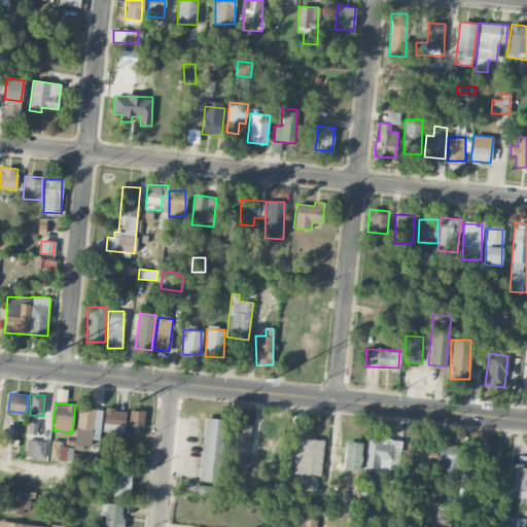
[(100,440),(102,409),(77,408),(75,446),(91,447),(92,440),(100,440)]
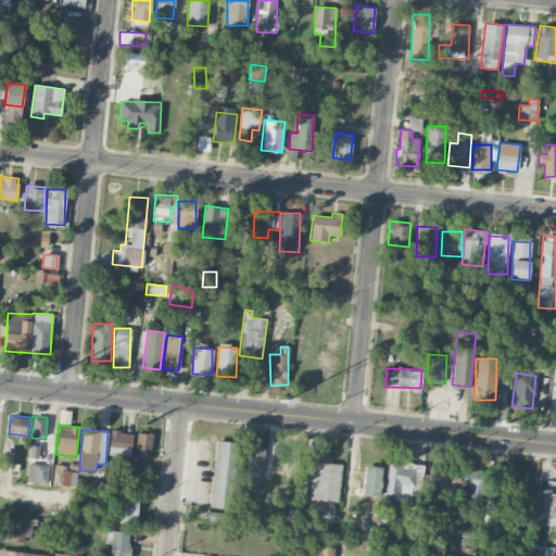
[(109,456),(131,457),(133,432),(110,431),(109,456)]
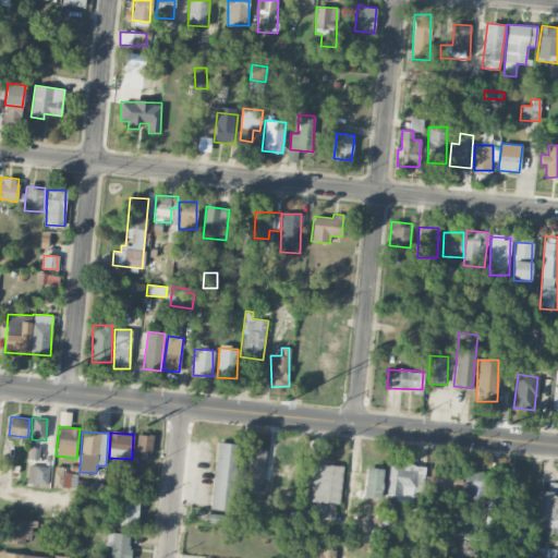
[(152,452),(154,436),(137,434),(135,451),(152,452)]
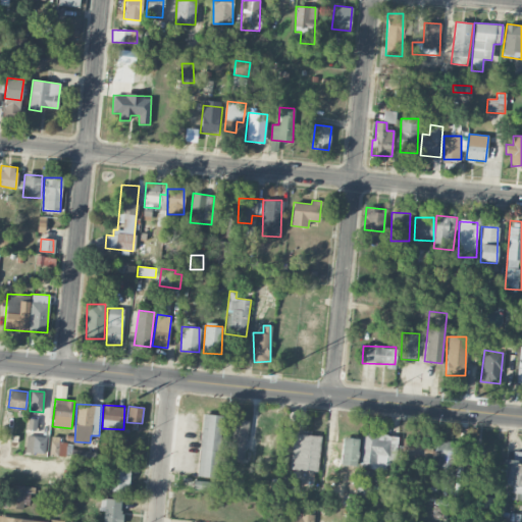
[(198,476),(216,478),(220,415),(202,414),(198,476)]
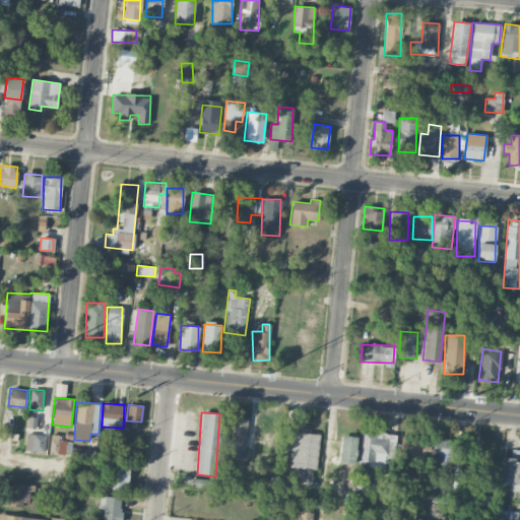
[(27,428),(37,429),(37,417),(27,417),(27,428)]
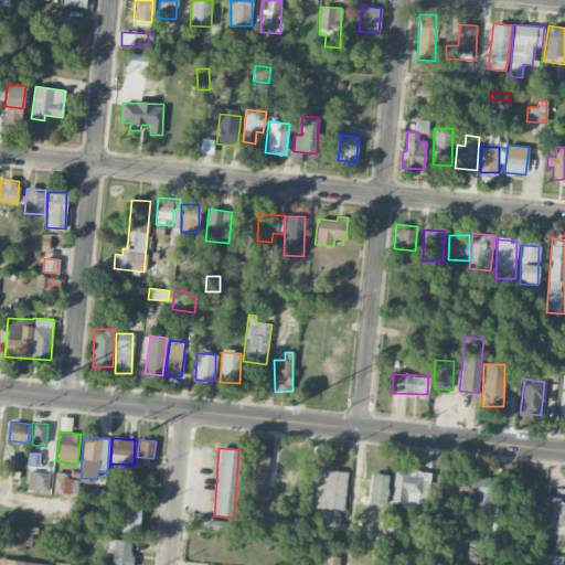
[(268,455),(249,454),(247,498),(265,499),(268,455)]
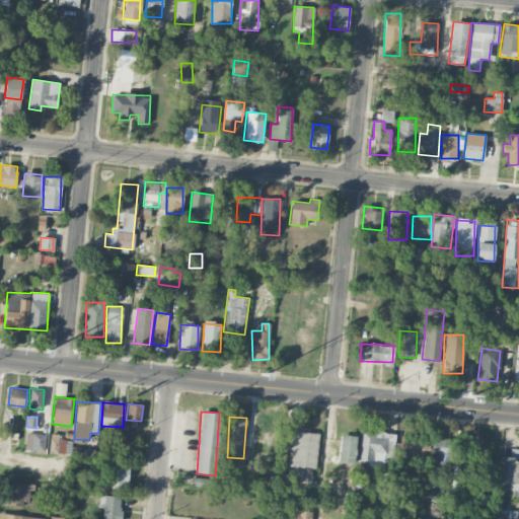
[(288,465),(315,468),(319,434),(292,430),(288,465)]
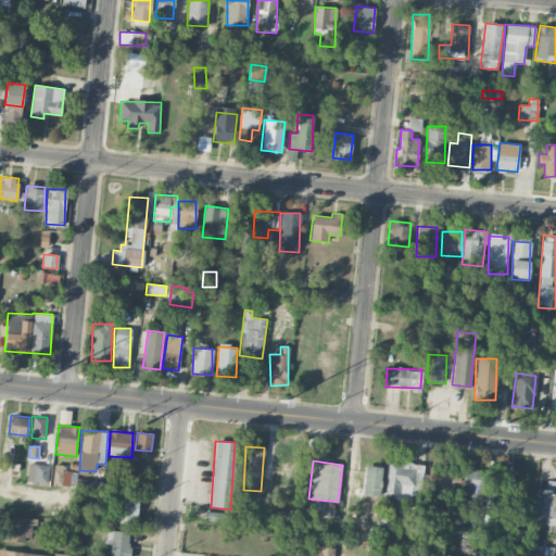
[(383,494),(415,495),(415,479),(422,479),(422,463),(384,462),(383,494)]
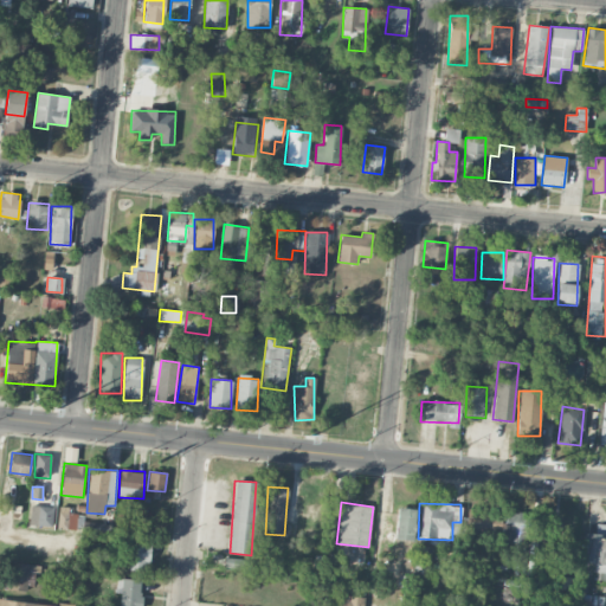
[(51,527),(53,508),(31,504),(28,524),(51,527)]
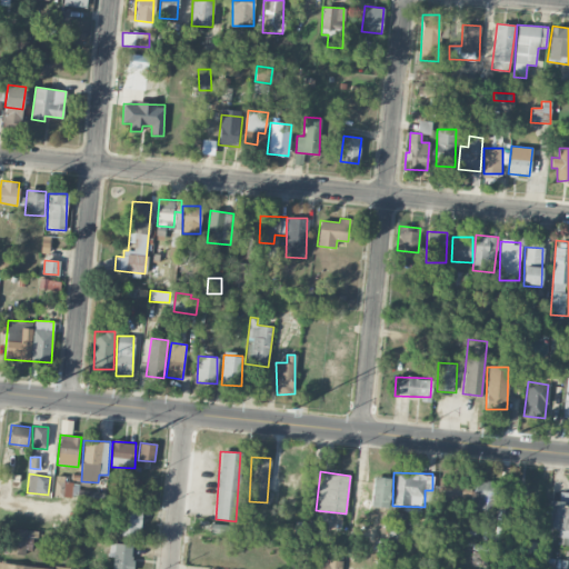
[(370,506),(388,508),(391,478),(373,476),(370,506)]
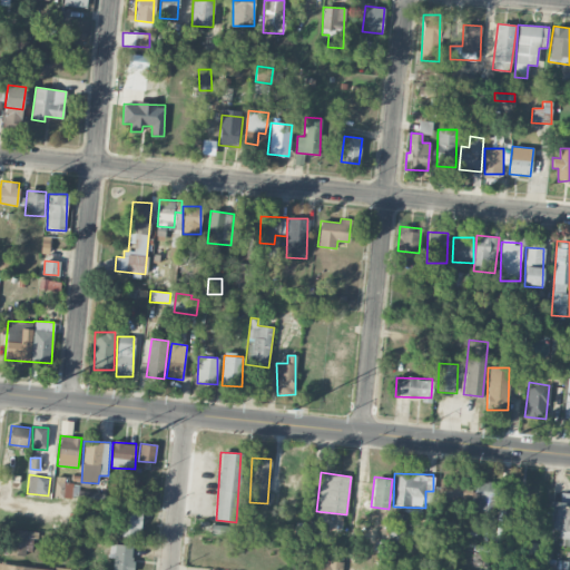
[(72,480),(55,479),(55,498),(72,498),(72,480)]
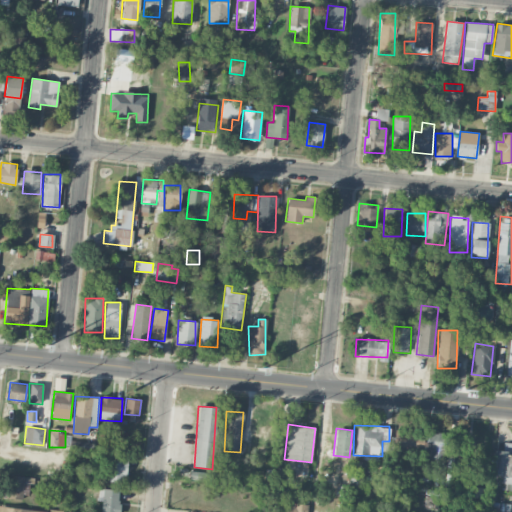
[(416,431),(397,430),(396,451),(415,452),(416,431)]
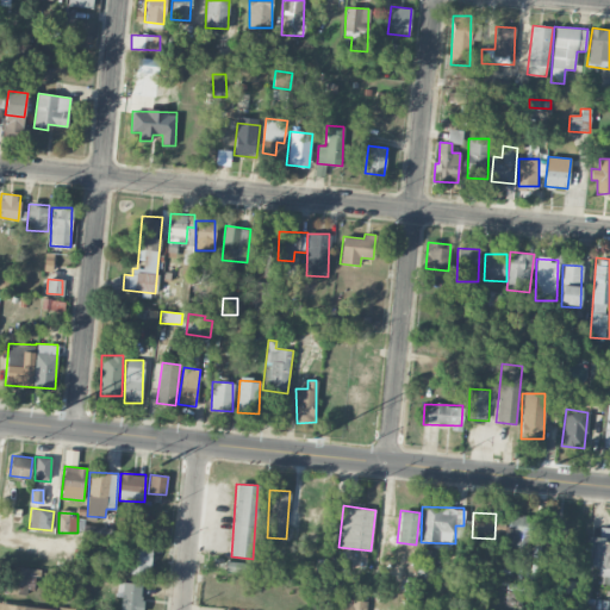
[(510,516),(509,543),(531,543),(533,516),(510,516)]
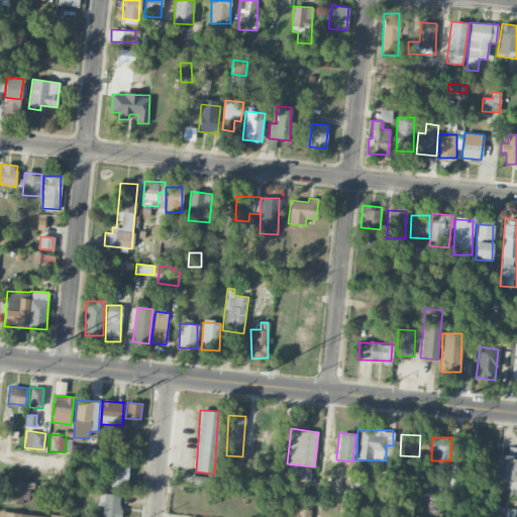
[(468,441),(467,456),(489,457),(490,442),(468,441)]
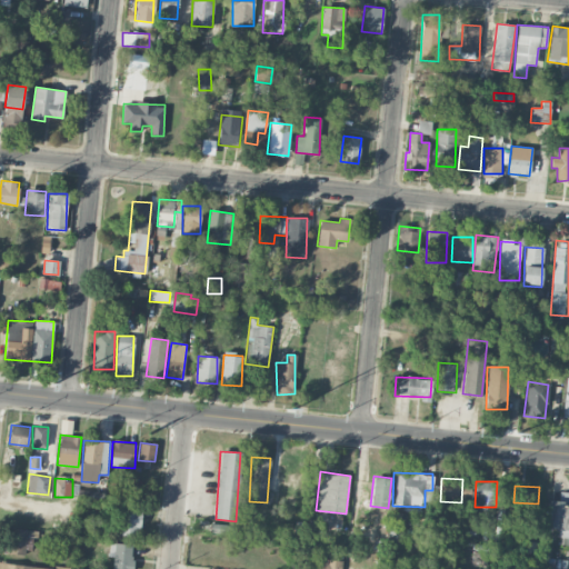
[(547,528),(560,529),(559,545),(568,545),(568,491),(560,491),(559,501),(549,500),(547,528)]
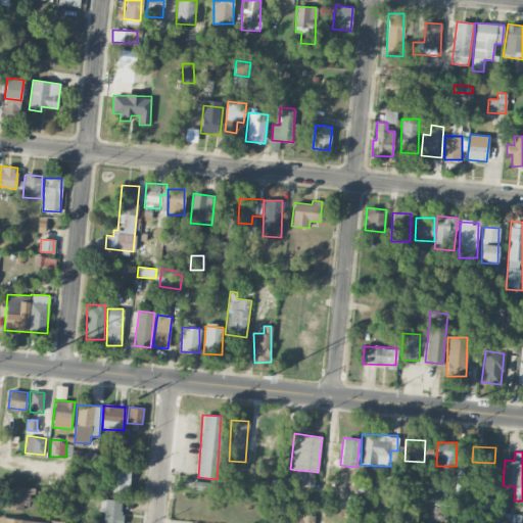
[(107,492),(129,493),(130,470),(108,469),(107,492)]
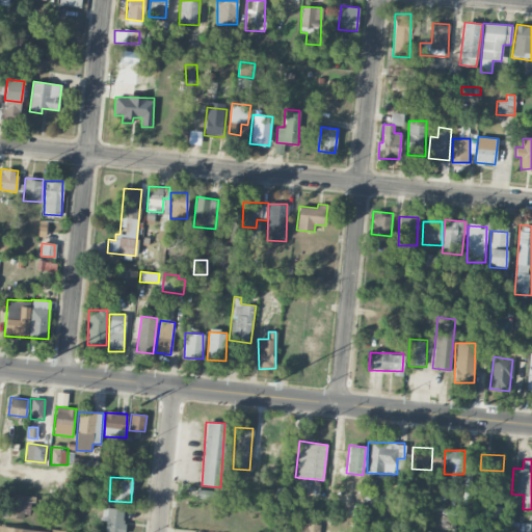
[(352,506),(364,506),(364,491),(353,491),(352,506)]
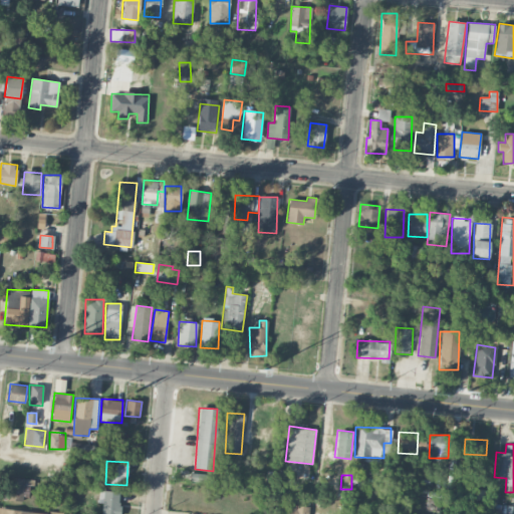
[(33,480),(10,477),(8,498),(30,501),(33,480)]
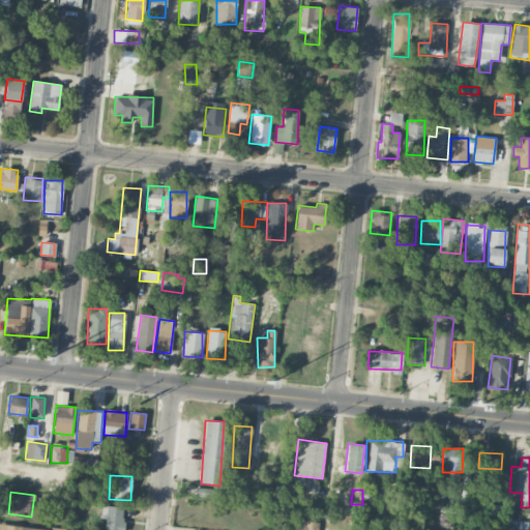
[(122,529),(124,507),(102,505),(101,519),(106,519),(105,529),(122,529)]
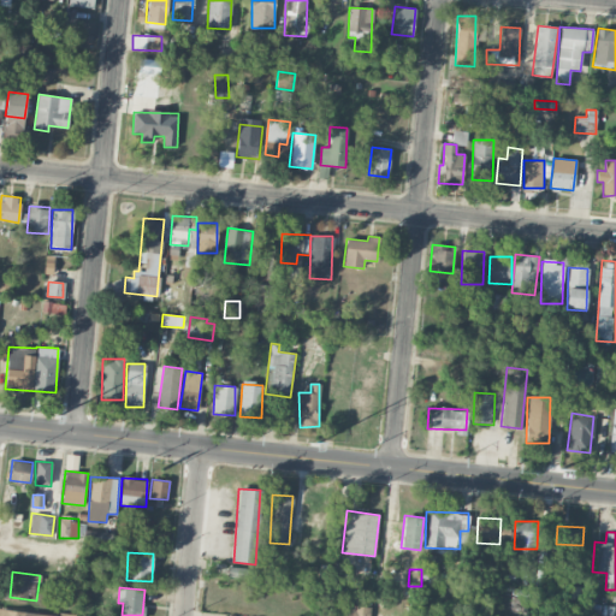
[(510,606),(527,612),(533,592),(516,587),(510,606)]
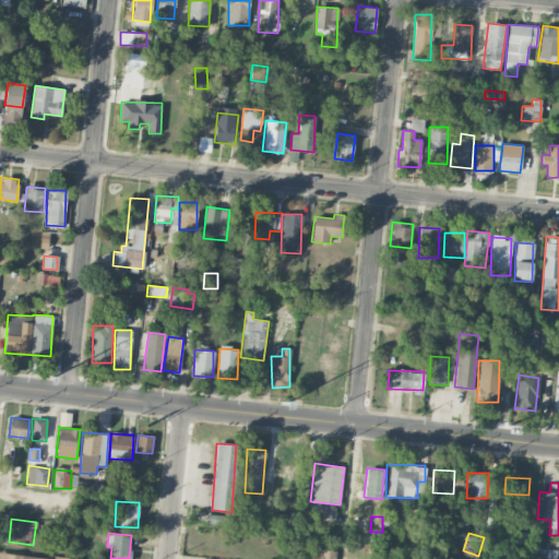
[(555,558),(557,551),(535,547),(533,558),(555,558)]
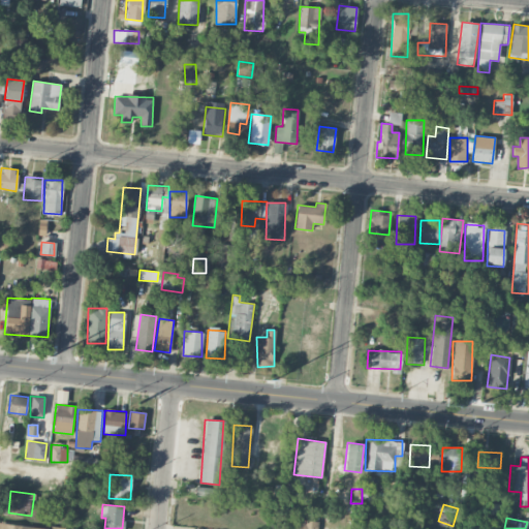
[(317,528),(318,521),(296,520),(294,528),(317,528)]
